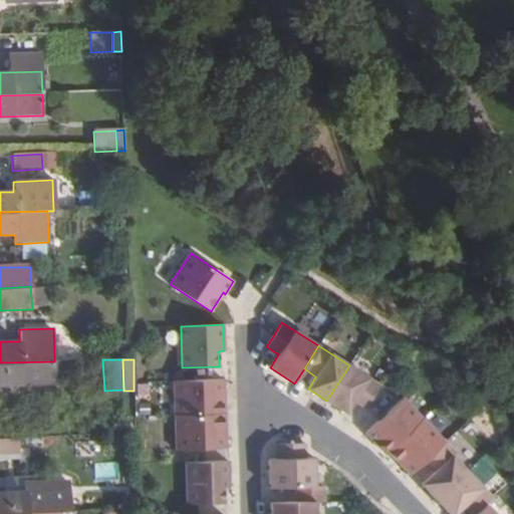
[(0,386),(55,384),(54,361),(0,362),(0,386)]
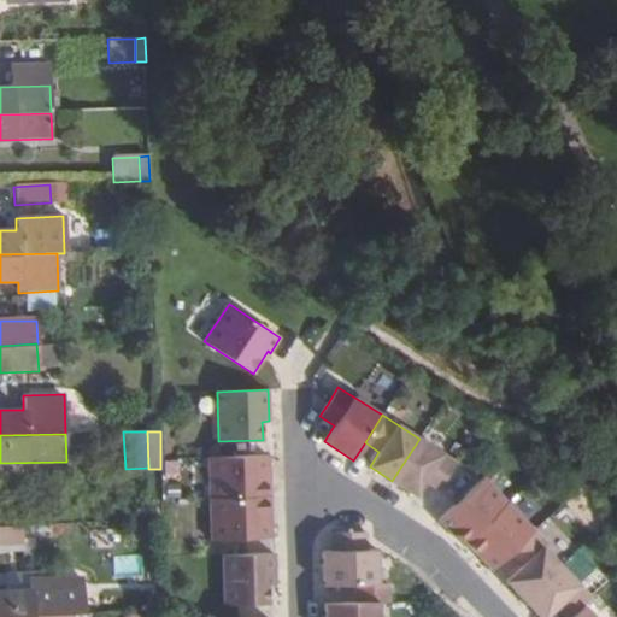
[(392,481),(415,495),(424,480),(439,489),(456,462),(419,439),(392,481)]
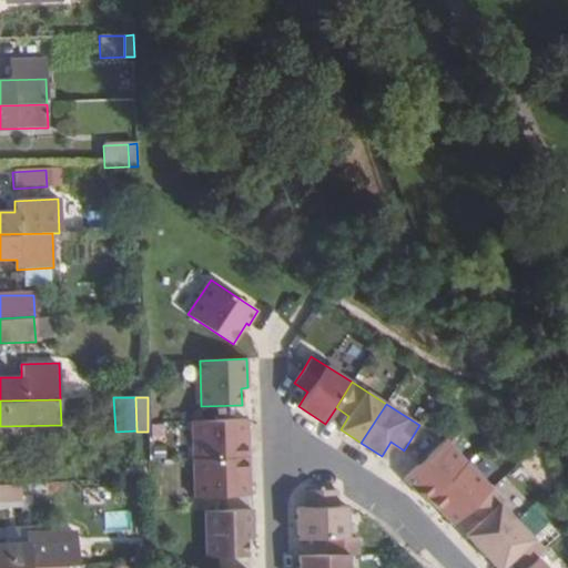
[(192,421),(193,459),(249,457),(247,419),(242,419),(192,421)]
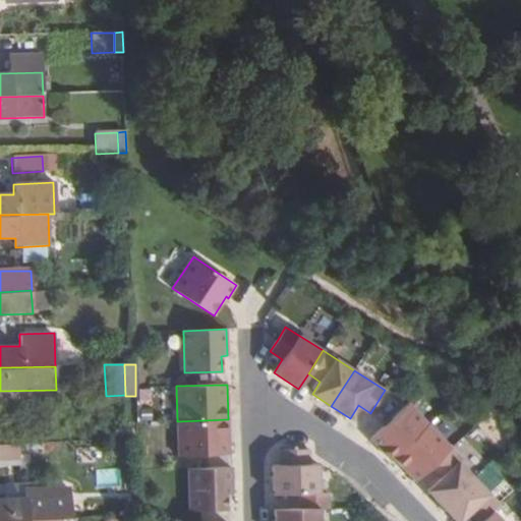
[(428,424),(408,403),(370,439),(391,460),(394,458),(393,458),(428,424)]
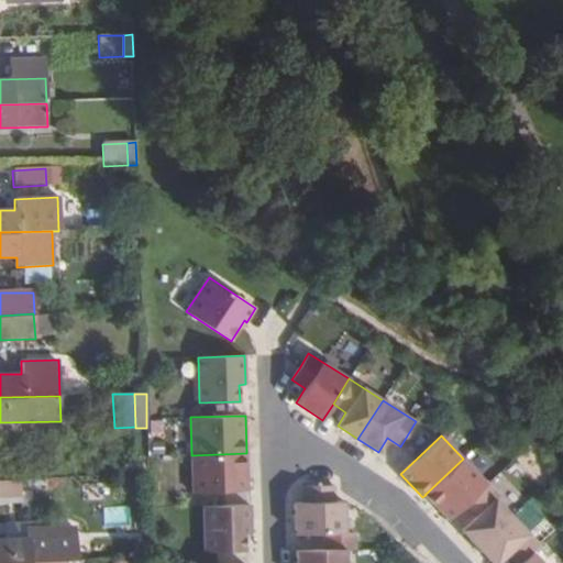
[(192,493),(247,492),(246,453),(191,455),(192,493)]
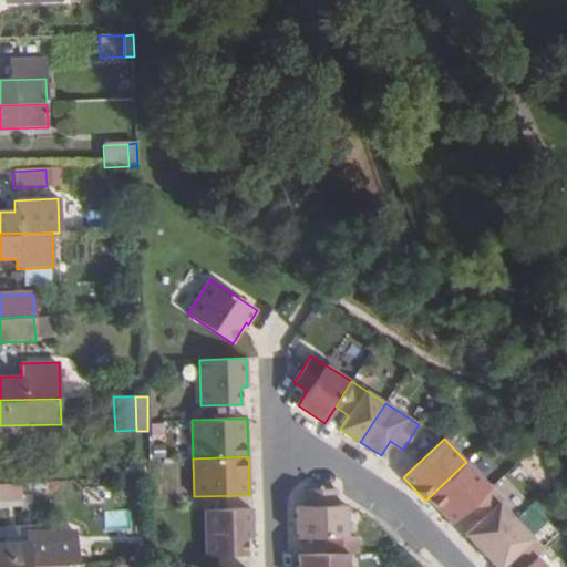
[(429,498),(453,524),(470,508),(491,487),(466,462),(428,498),(429,498)]
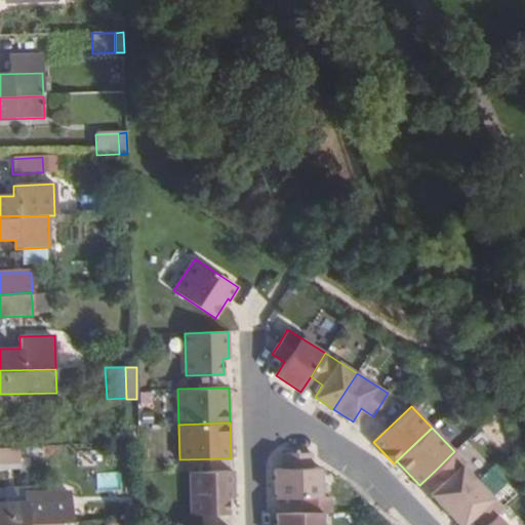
[(0,463),(18,463),(17,448),(0,449),(0,463)]
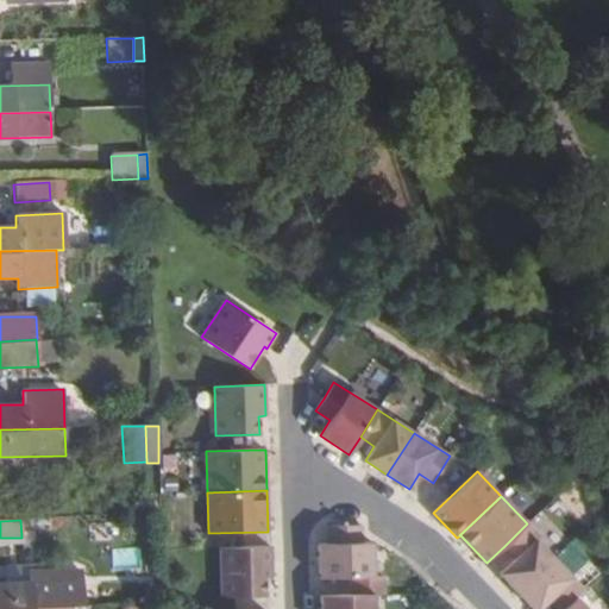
[(539,537),(527,523),(504,546),(515,558),(498,573),(518,592),(552,558),(535,540),(539,537)]
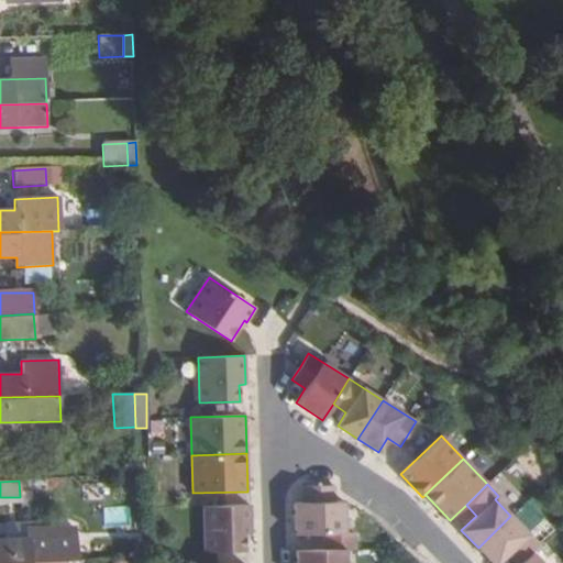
[(295,503),(295,534),(322,533),(344,532),(343,501),(334,501),(334,485),(302,486),(304,503),(295,503)]
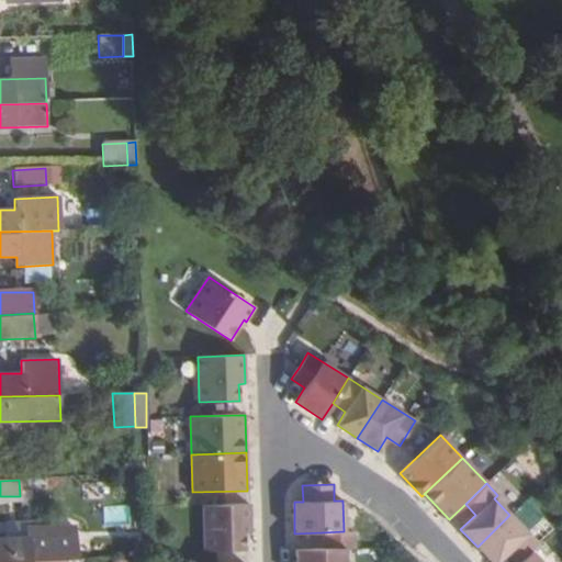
[(204,551),(245,550),(244,534),(250,532),(249,504),(248,504),(203,505),(204,551)]
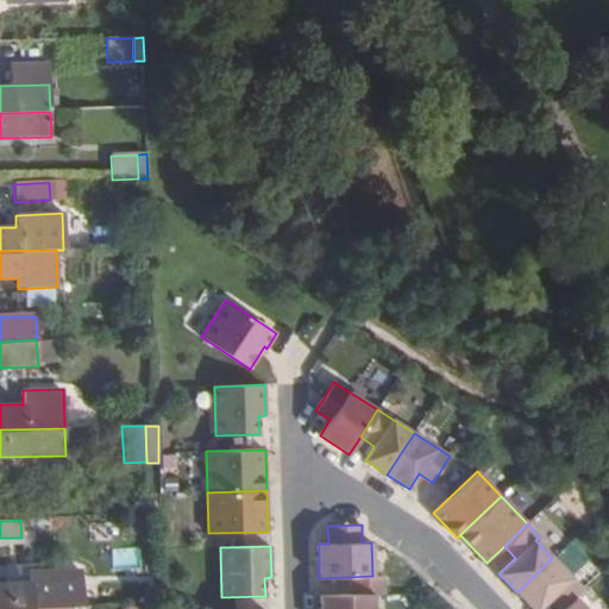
[(111,569),(140,570),(140,548),(112,547),(111,569)]
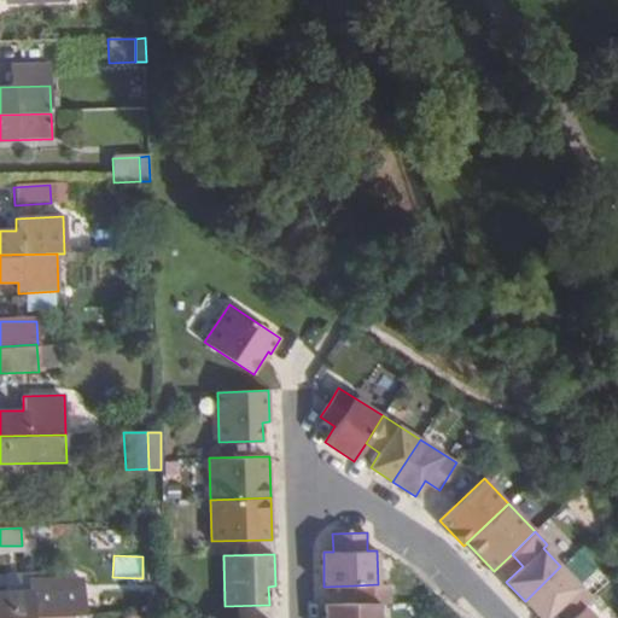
[(540,617),(546,617),(557,608),(565,617),(571,617),(592,599),(560,566),(525,601),(540,617)]
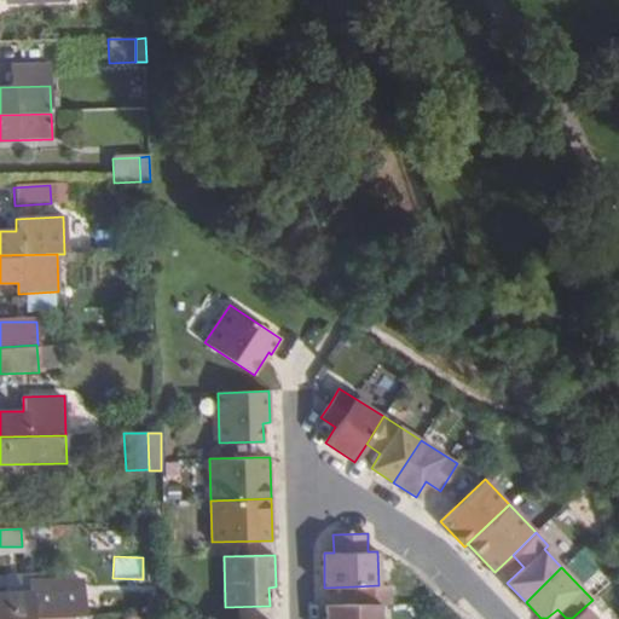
[(0,618),(65,617),(69,617),(69,597),(63,597),(62,580),(30,582),(32,593),(0,594),(0,618)]
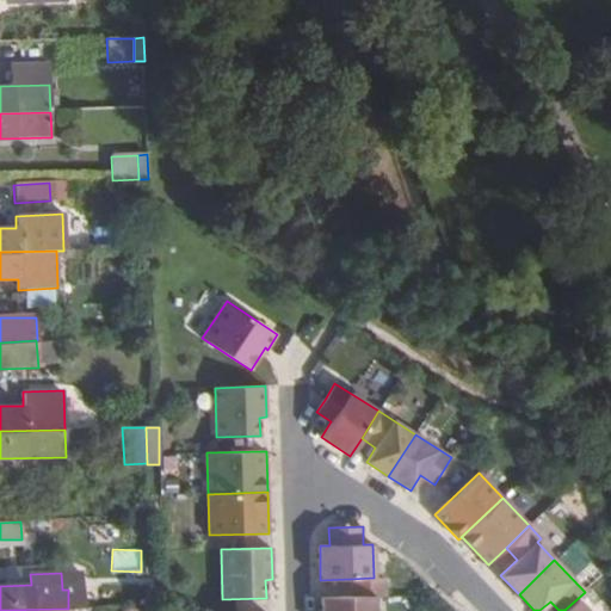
[(321,598),(321,610),(374,610),(375,597),(386,597),(384,578),(374,578),(350,579),(351,597),(321,598)]
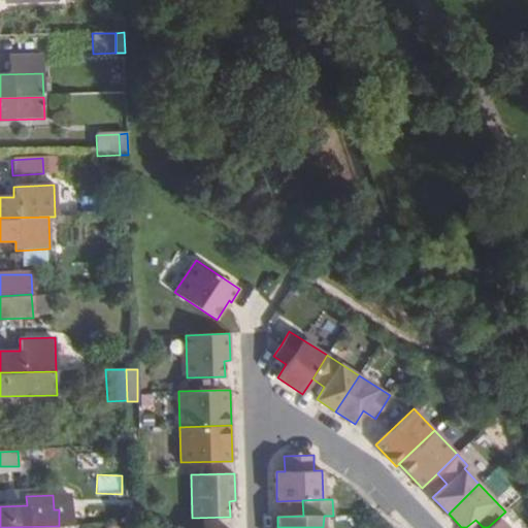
[(130,504),(131,521),(138,521),(141,521),(141,504),(130,504)]
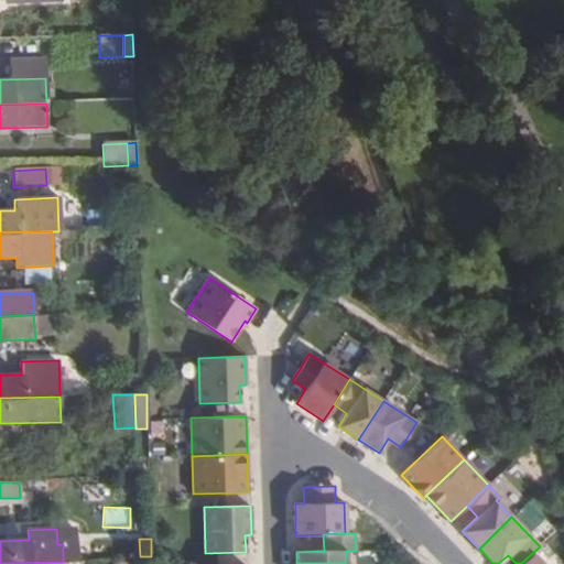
[(152,552),(152,563),(162,563),(162,552),(152,552)]
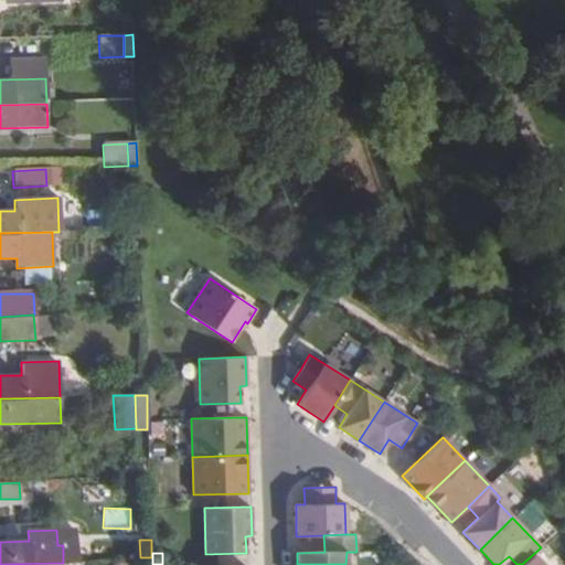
[(542,564),(533,555),(522,564),(542,564)]
